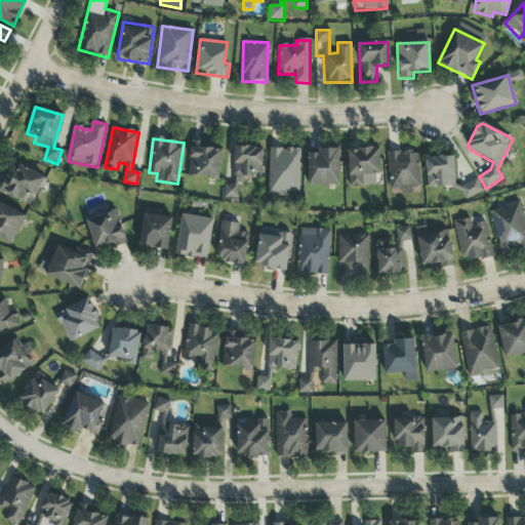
[(189,177),(219,178),(220,150),(205,149),(206,142),(190,142),(189,177)]
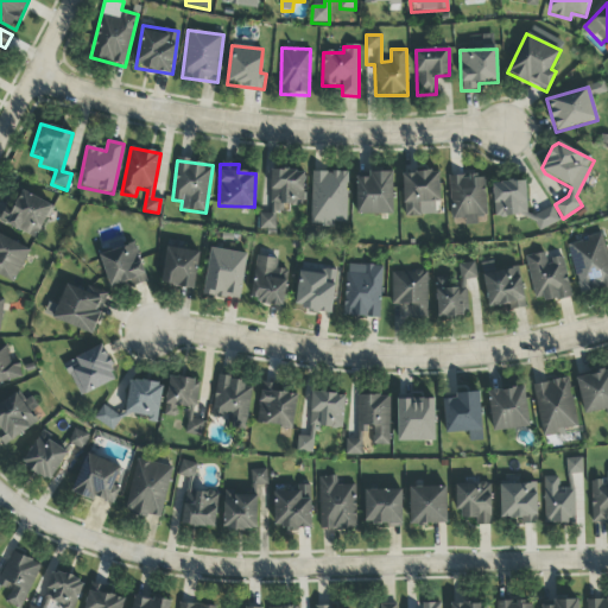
[(260,229),(274,230),(276,213),(284,213),(284,206),(303,207),(304,172),(271,171),(270,215),(260,215),(260,229)]
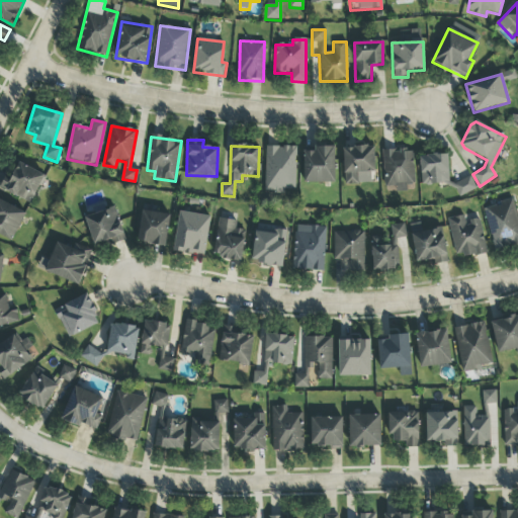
[(264,191),(294,192),(296,148),(266,147),(264,191)]
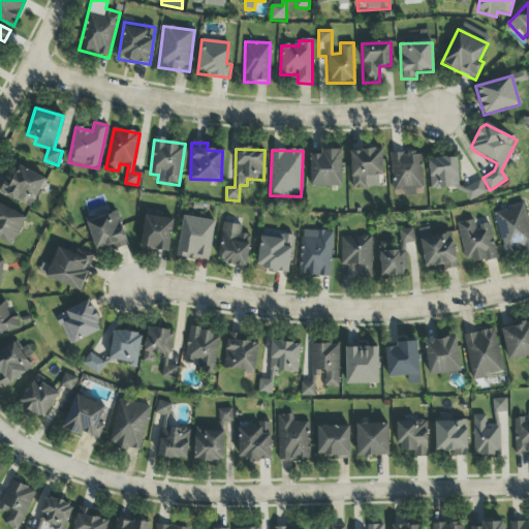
[(342,187),(342,150),(320,150),(320,155),(310,155),(311,187),(342,187)]
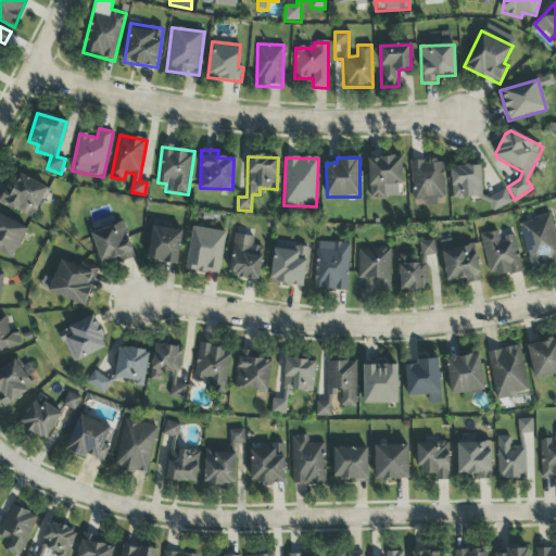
[(402,158),(368,159),(369,199),(399,198),(397,185),(402,185),(402,158)]
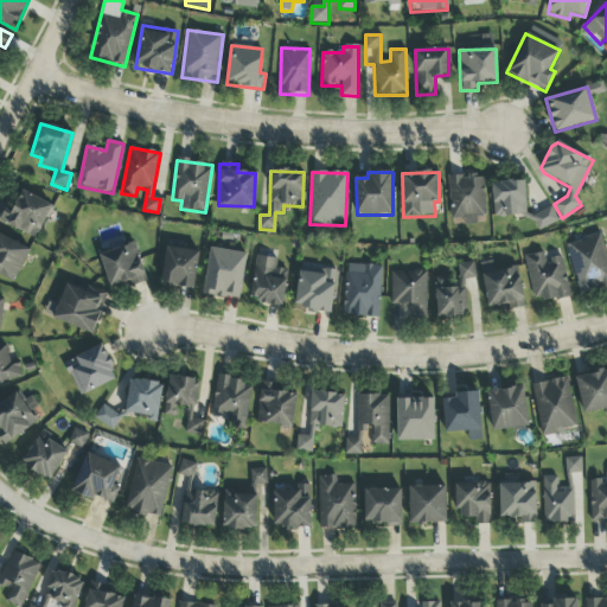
[(485,217),(484,176),(449,177),(451,225),(477,224),(475,217),(485,217)]
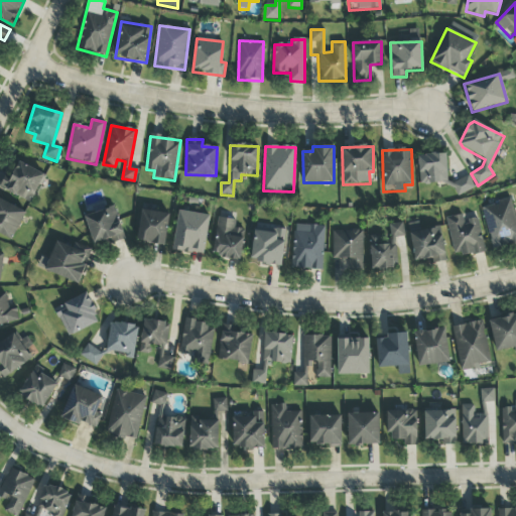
[(418,155),(418,184),(446,183),(445,154),(418,155)]
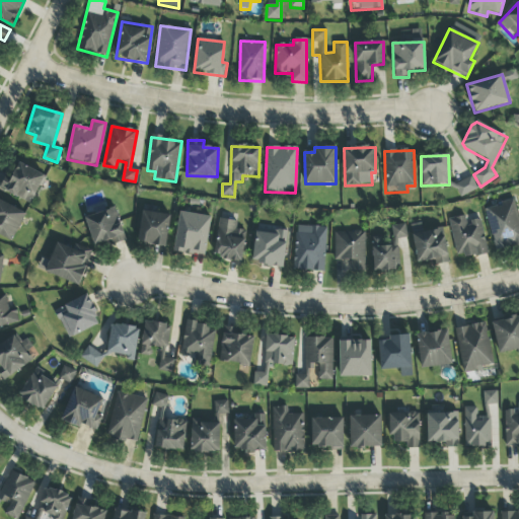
[(0,190),(31,205),(45,175),(18,163),(12,177),(5,174),(0,184),(0,190)]
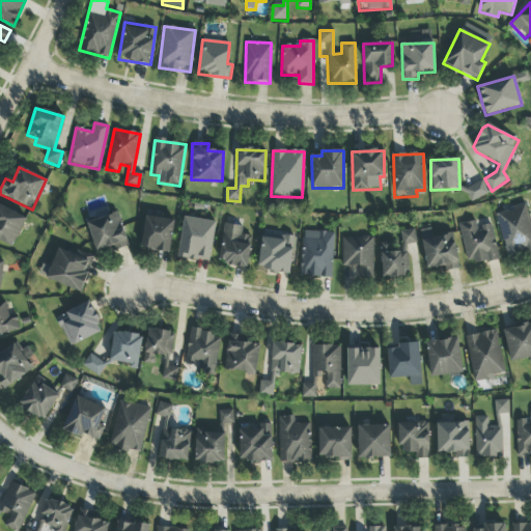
[(471,202),(488,194),(482,182),(465,190),(471,202)]
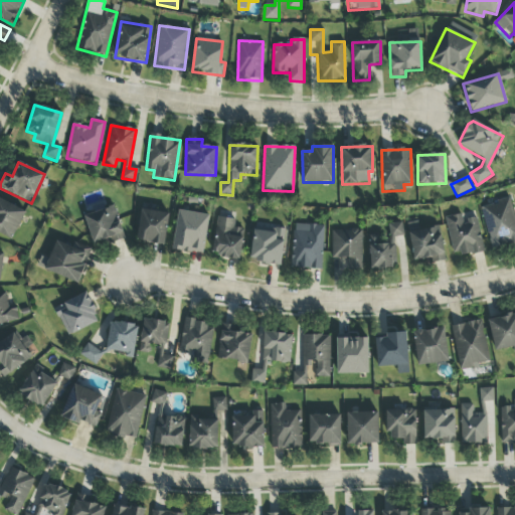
[(0,232),(14,238),(25,209),(0,199),(0,232)]
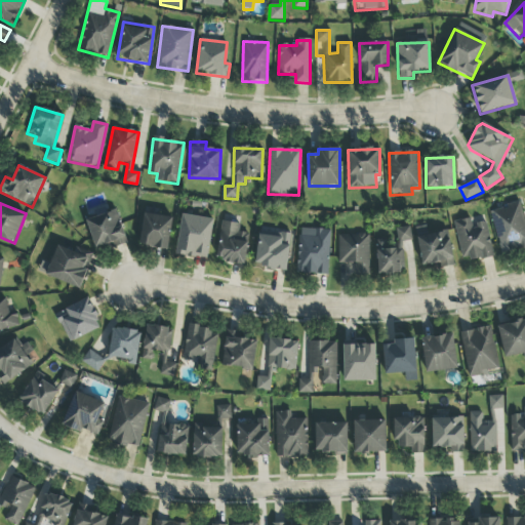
[(490,210),(500,254),(524,248),(524,249),(524,224),(520,203),(490,210)]
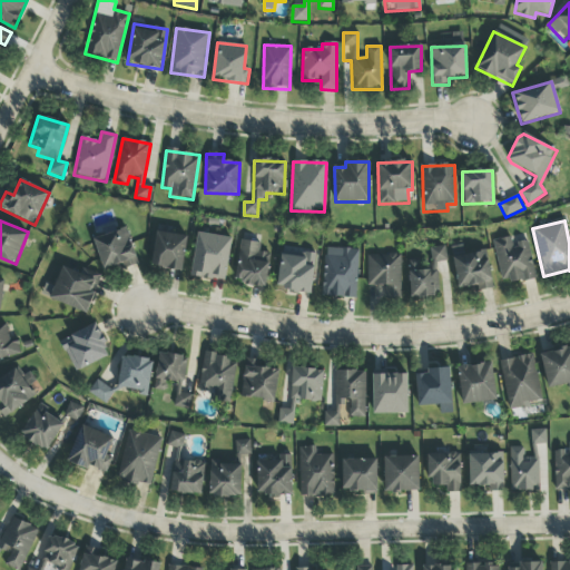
[(92,239),(104,274),(137,263),(126,228),(92,239)]
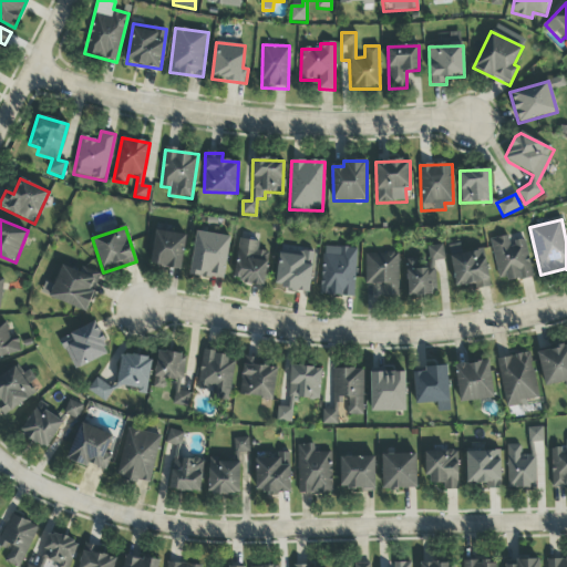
[(150,266),(181,270),(186,236),(155,230),(150,266)]
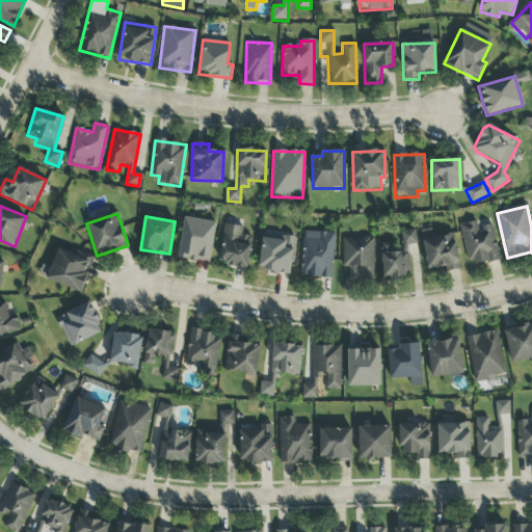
[(179,260),(211,263),(215,221),(183,218),(179,260)]
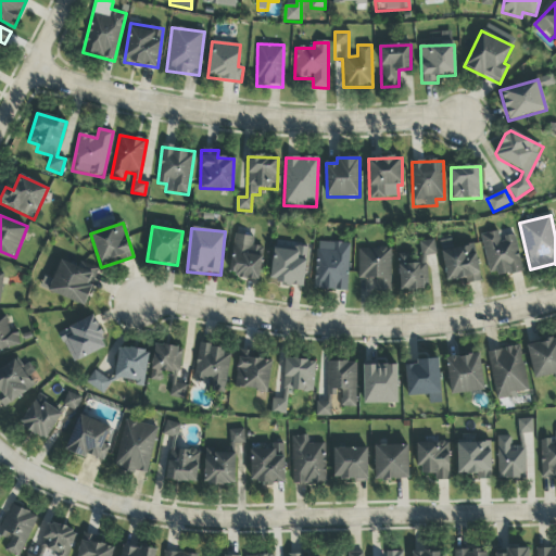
[(522,272),(515,235),(500,238),(498,231),(481,235),(489,278),(522,272)]
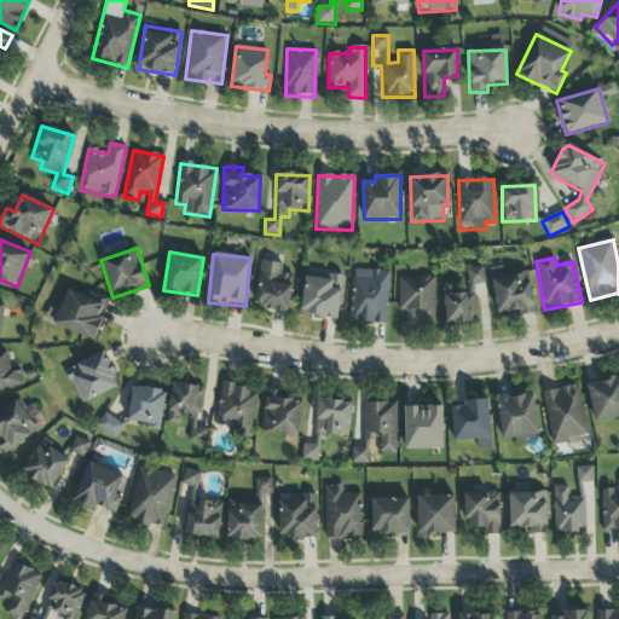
[(289,312),(293,276),(282,275),(283,264),(261,261),(255,308),(289,312)]
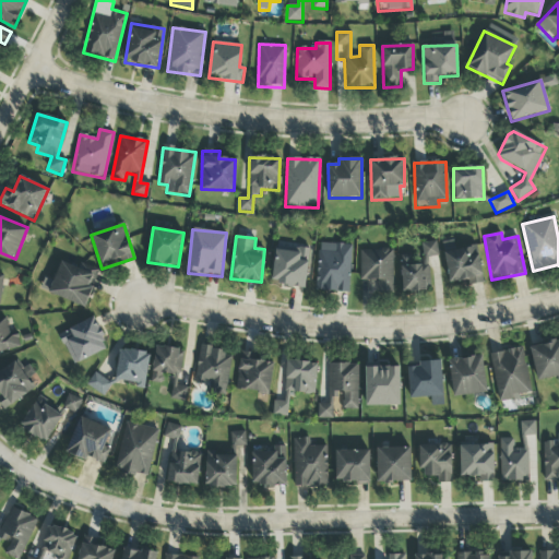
[(402,293),(429,292),(428,257),(438,257),(437,242),(421,242),(423,260),(414,260),(414,256),(400,256),(402,293)]
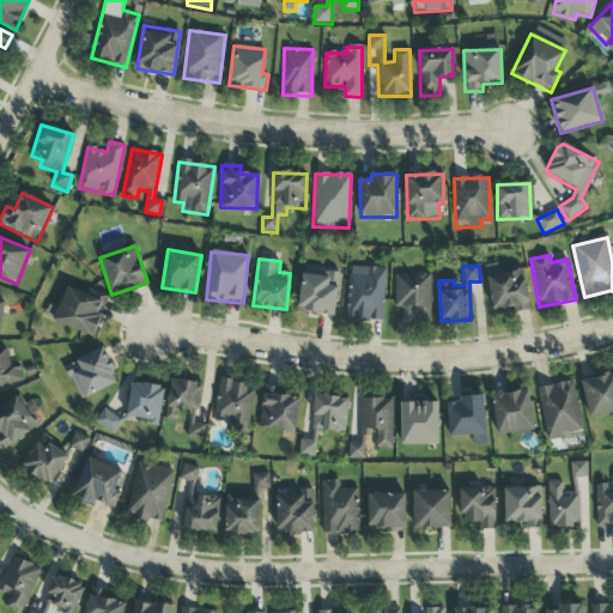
[(383,321),(386,268),(350,267),(347,320),(383,321)]
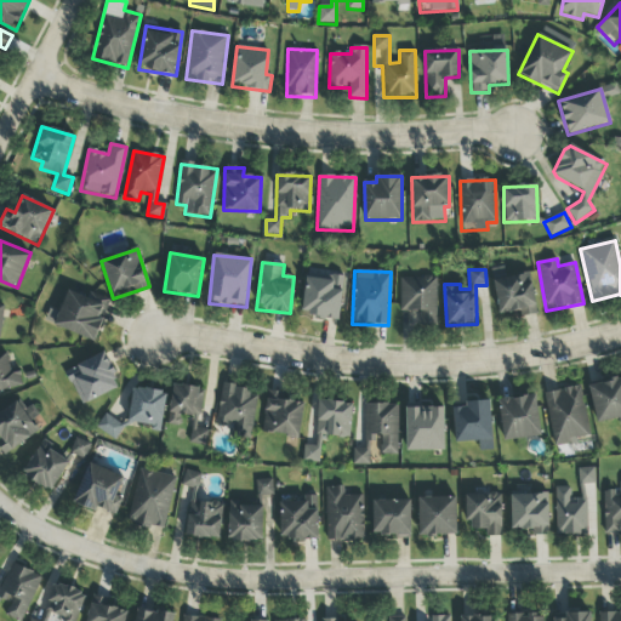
[(339,322),(345,280),(306,274),(300,315),(339,322)]
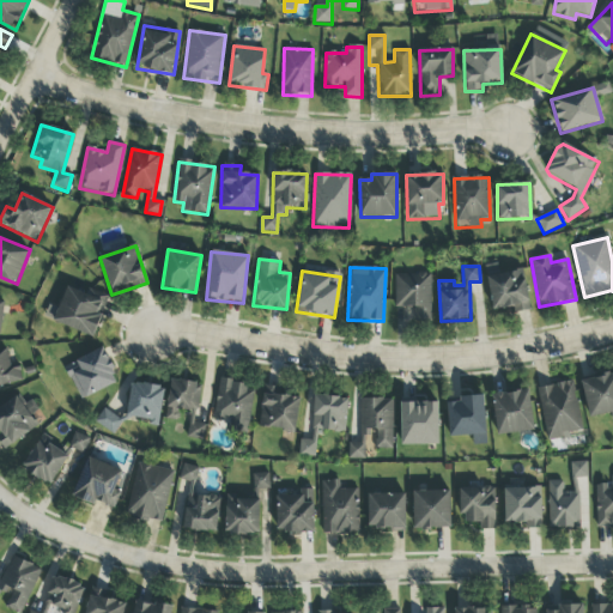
[(529,311),(525,271),(487,275),(491,311),(516,308),(516,313),(529,311)]
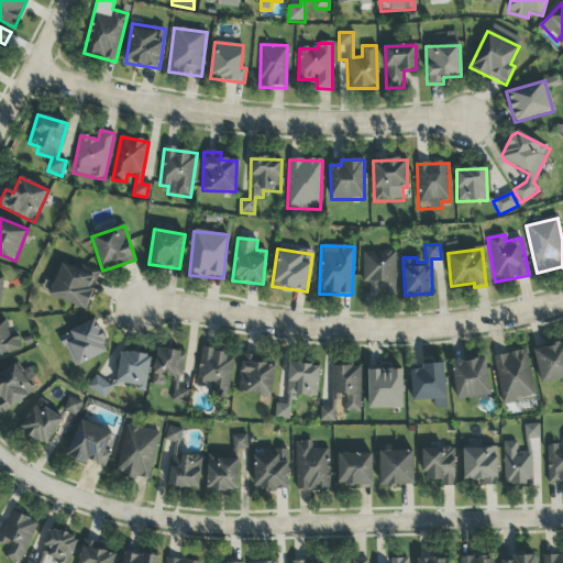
[(383,295),(396,295),(395,252),(362,253),(363,284),(382,283),(383,295)]
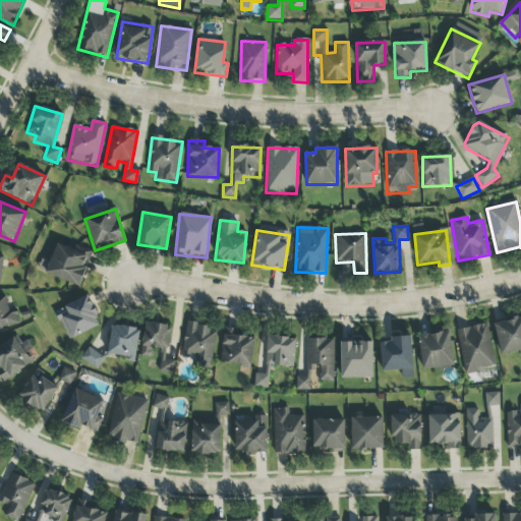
[(49,263),(42,259),(38,272),(80,286),(91,254),(56,242),(49,263)]
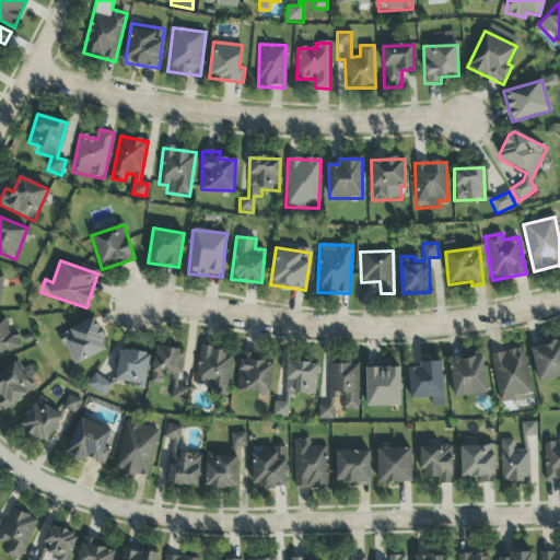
[(0,352),(21,348),(18,336),(10,337),(4,317),(0,317),(0,352)]
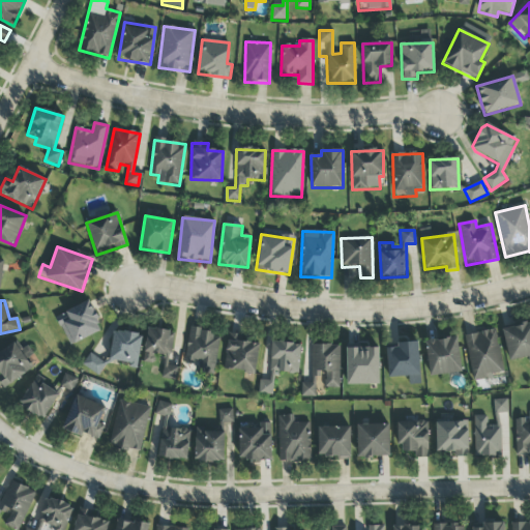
[(56,317),(69,347),(102,331),(89,301),(56,317)]
